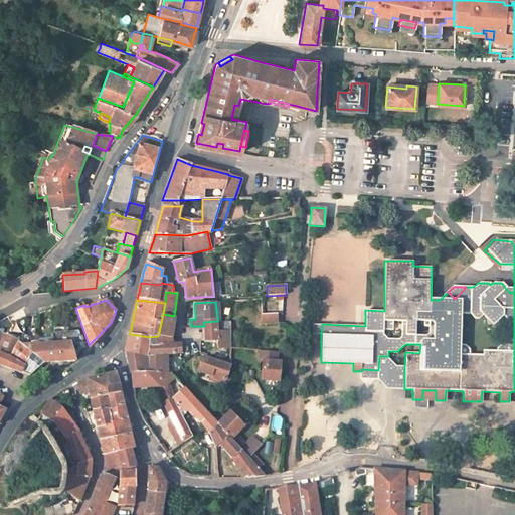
[(262,324),(277,322),(277,313),(262,314),(262,324)]
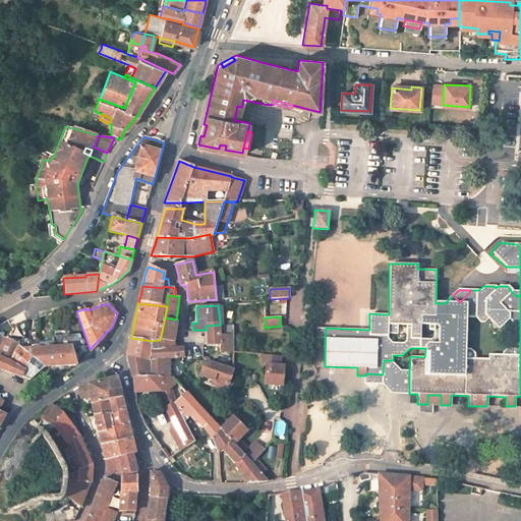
[(165,317),(160,340),(174,342),(177,320),(176,320),(165,317)]
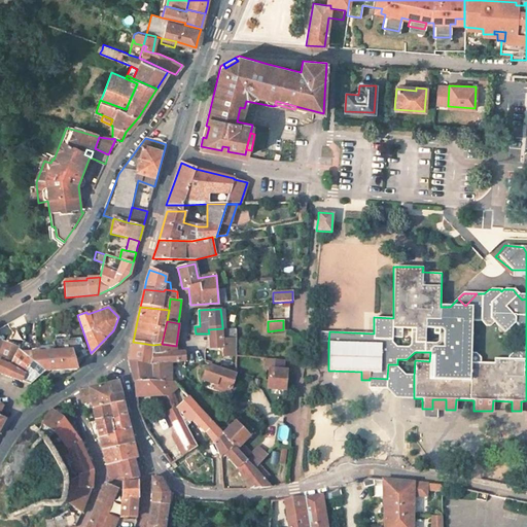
[(236,338),(236,329),(226,329),(226,326),(222,326),(222,328),(223,338),(236,338)]
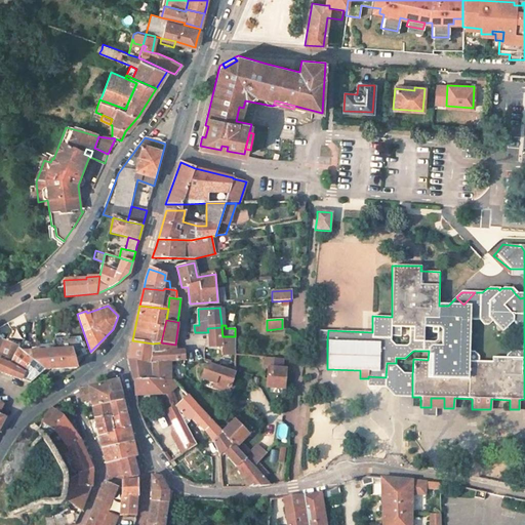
[(221,327),(207,328),(208,332),(208,338),(223,336),(221,327)]
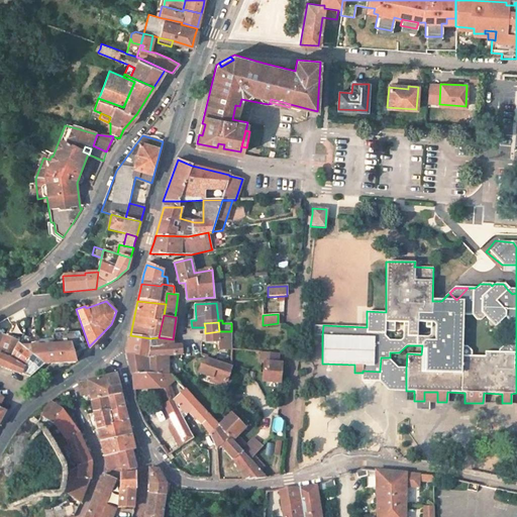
[(323,325),(313,325),(313,335),(322,335),(323,325)]
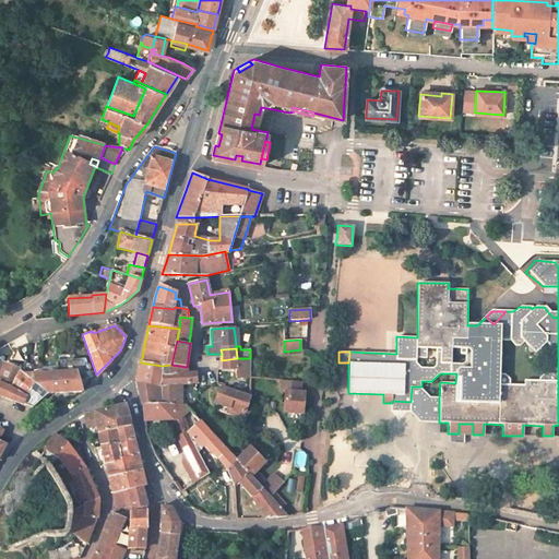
[(237,358),(222,360),(222,361),(219,363),(218,369),(236,368),(237,378),(250,377),(250,358),(237,358)]
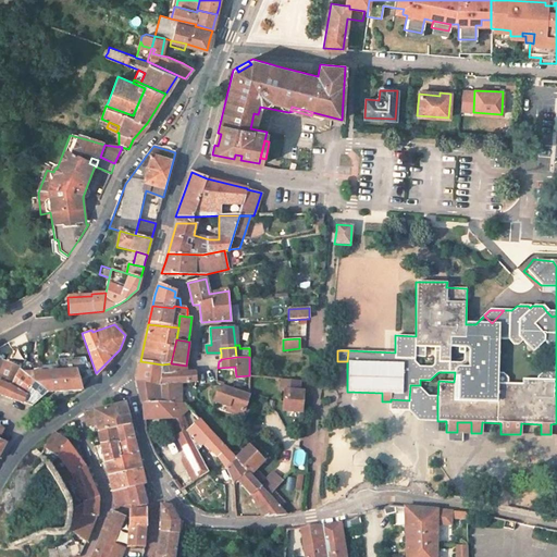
[(47,372),(23,374),(19,369),(5,364),(0,358),(0,394),(33,407),(48,393),(47,372)]
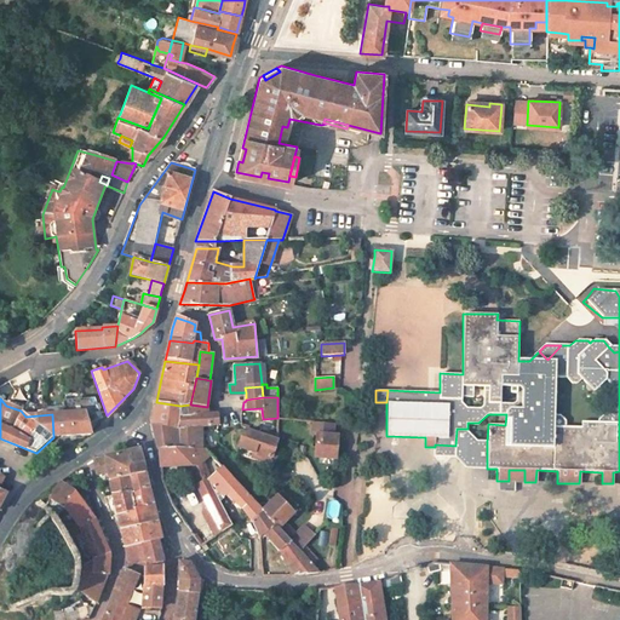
[(95,400),(64,402),(65,414),(67,436),(91,435),(87,423),(101,418),(95,400)]
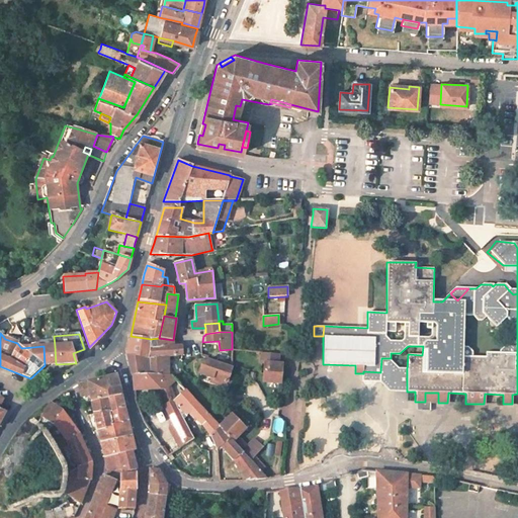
[(126,354),(147,357),(149,349),(151,339),(131,336),(128,344),(126,354)]
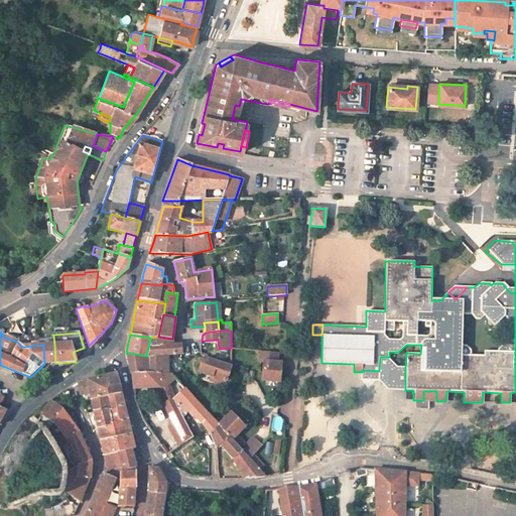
[(148,348),(174,345),(172,339),(158,337),(150,338),(148,348)]
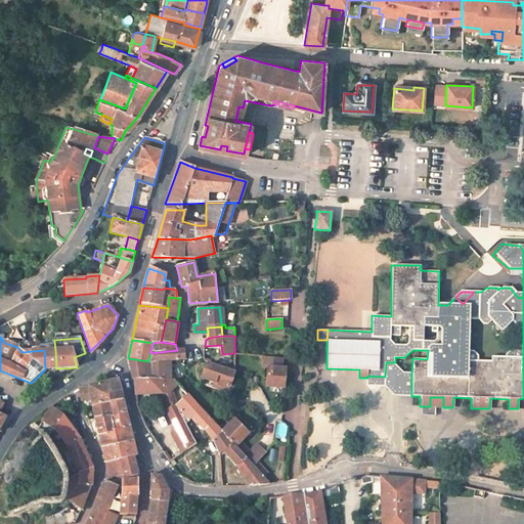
[(56,368),(55,350),(44,350),(45,369),(56,368)]
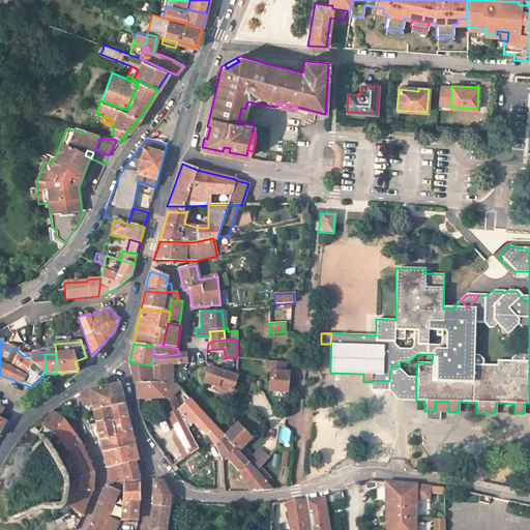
[(152,357),(150,365),(150,367),(171,365),(185,363),(185,354),(179,354),(152,357)]
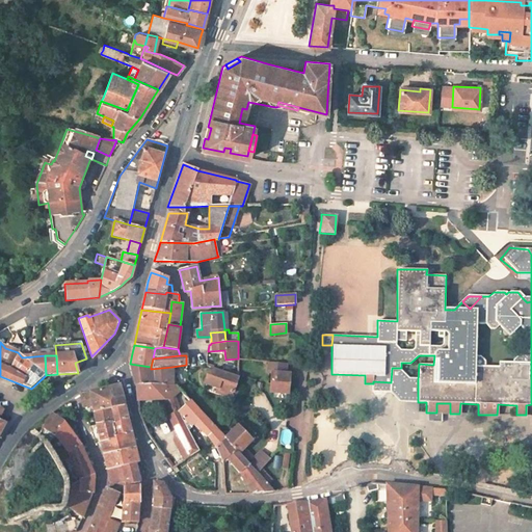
[(285,373),(286,363),(269,362),(267,372),(271,372),(285,373)]
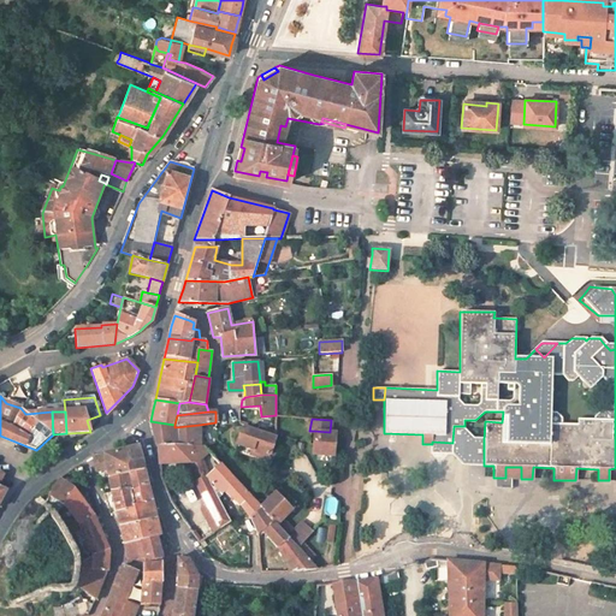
[(158,446),(200,445),(199,431),(199,425),(175,427),(175,425),(150,421),(153,433),(155,446),(158,446)]
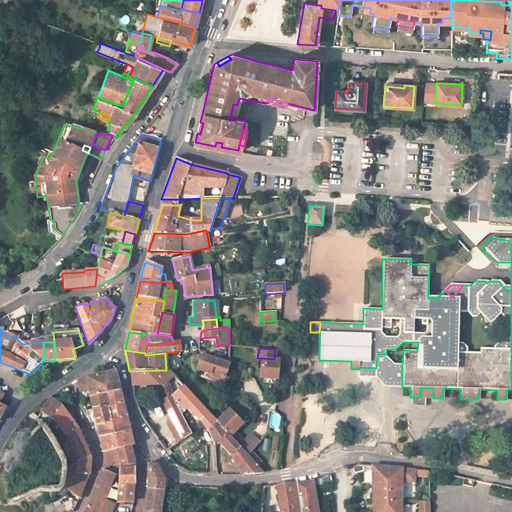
[(402,365),(393,364),(386,354),(377,354),(376,368),(359,367),(359,369),(358,376),(375,377),(384,386),(402,387),(402,365)]
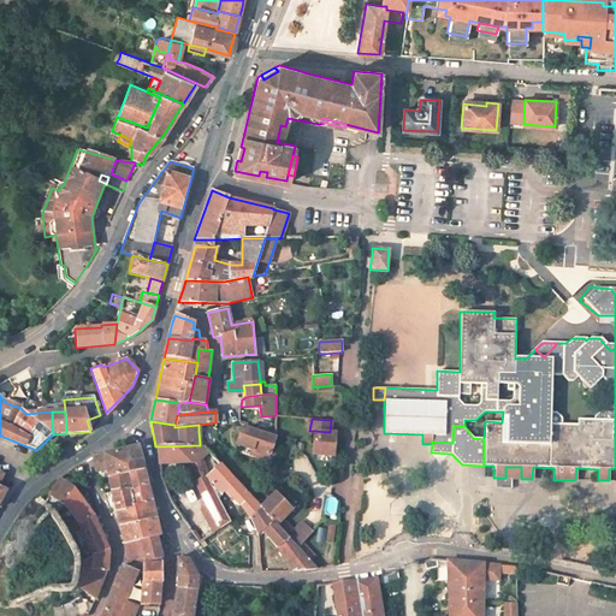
[(252,446),(266,451),(271,450),(271,449),(276,437),(248,427),(246,434),(241,433),(238,443),(252,446)]
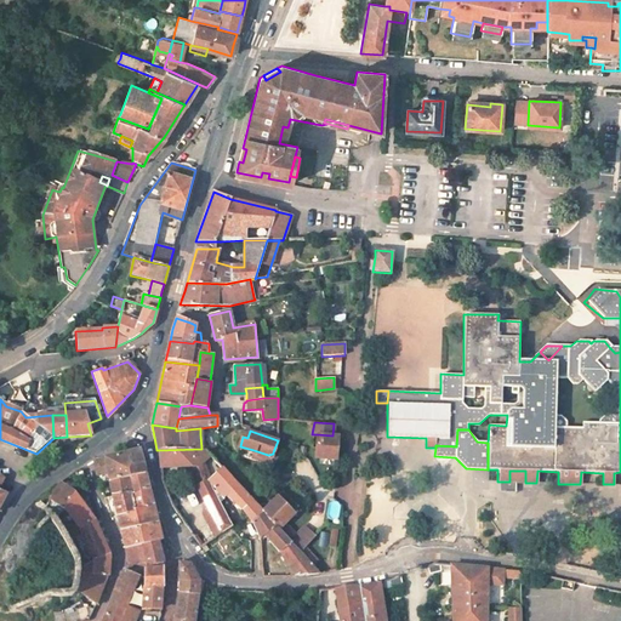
[(337,459),(339,437),(332,436),(317,434),(315,450),(315,456),(337,459)]
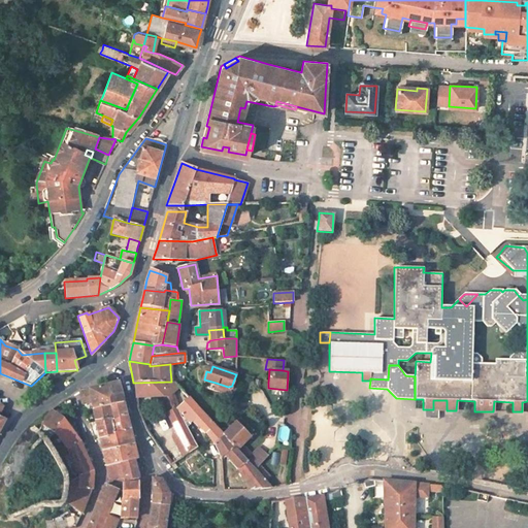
[(136,397),(162,396),(163,405),(188,453),(197,447),(187,427),(175,407),(188,397),(174,382),(171,382),(135,383),(136,397)]
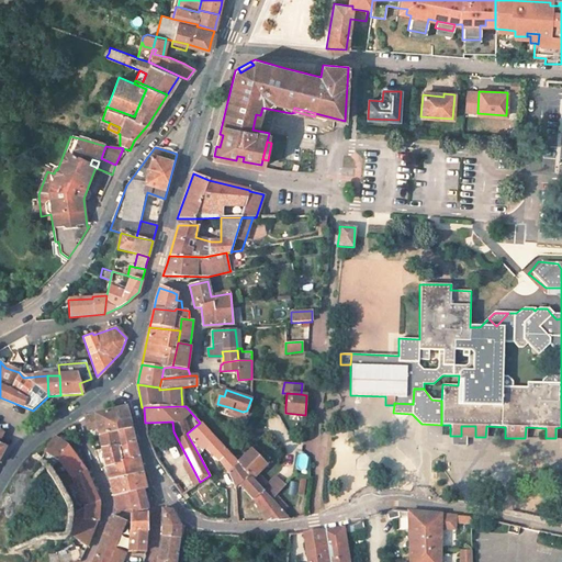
[(229,407),(228,412),(248,417),(250,411),(247,409),(247,411),(243,412),(229,407)]
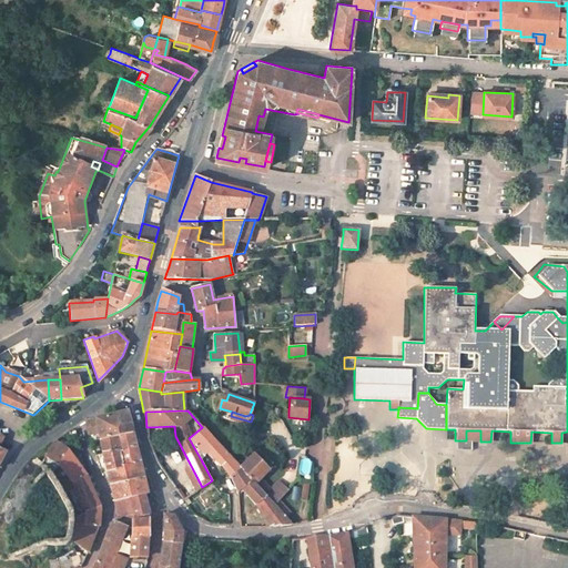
[(128,413),(114,415),(119,436),(133,433),(128,413)]
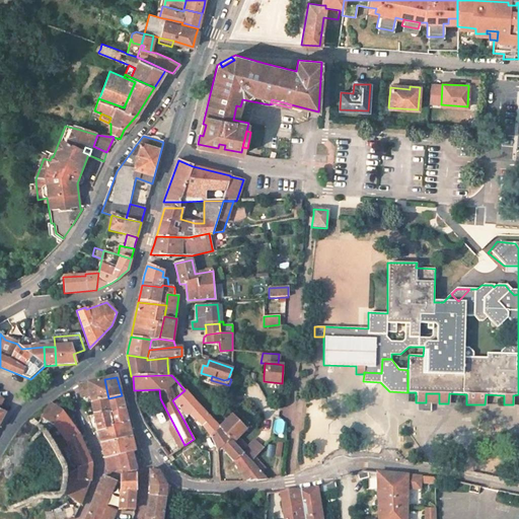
[(94,382),(88,383),(90,394),(92,402),(108,398),(104,379),(94,382)]
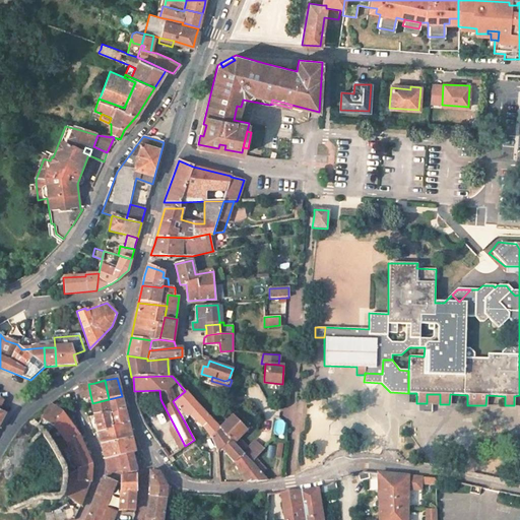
[(88,384),(81,385),(79,390),(80,394),(84,397),(90,395),(88,384)]
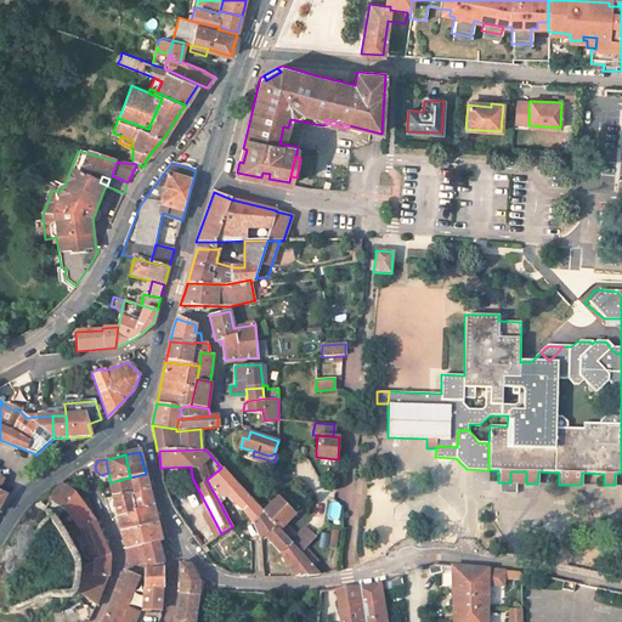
[(228,495),(241,507),(252,522),(265,513),(263,510),(221,468),(207,480),(220,503),(228,495)]
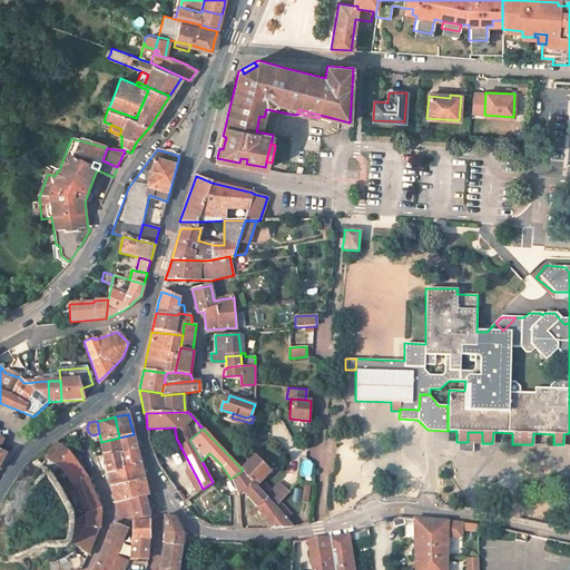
[(482,432),(468,432),(468,442),(457,442),(455,453),(471,453),(472,443),(482,443),(482,432)]
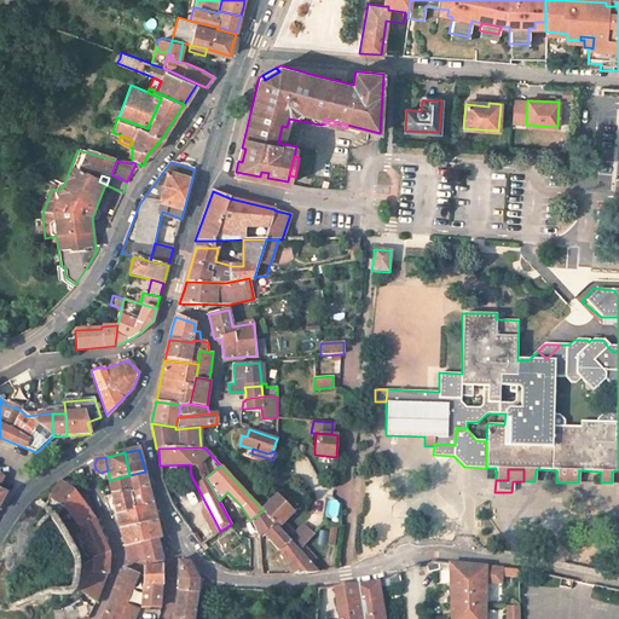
[(146,479),(145,472),(129,475),(133,491),(149,489),(146,479)]
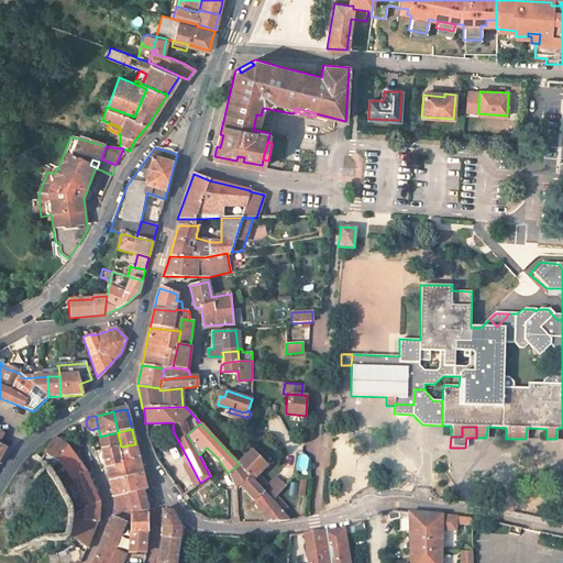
[(119,446),(121,446),(118,432),(100,437),(102,443),(103,449),(119,446)]
